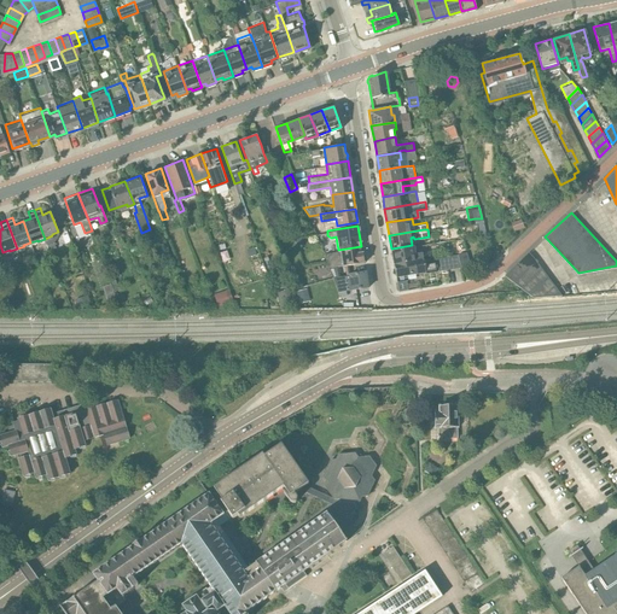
[(458,252),(461,265),(470,264),(463,234),(454,235),(458,252)]
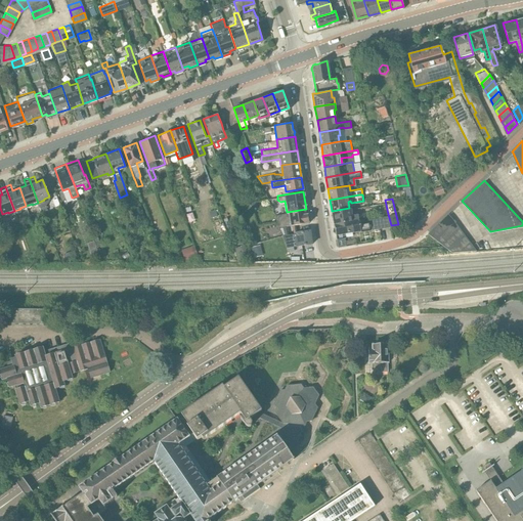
[(349,208),(332,211),(334,223),(360,219),(366,218),(365,212),(351,214),(350,208),(349,208)]
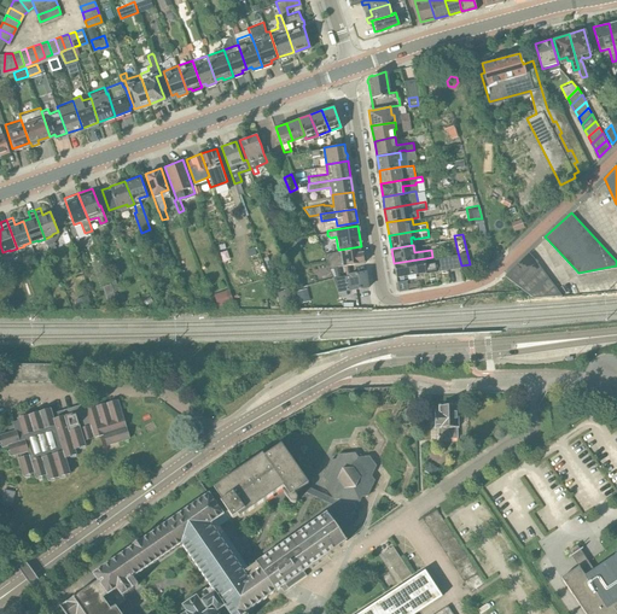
[(361,246),(338,250),(324,252),(327,263),(342,261),(343,264),(364,262),(361,246)]
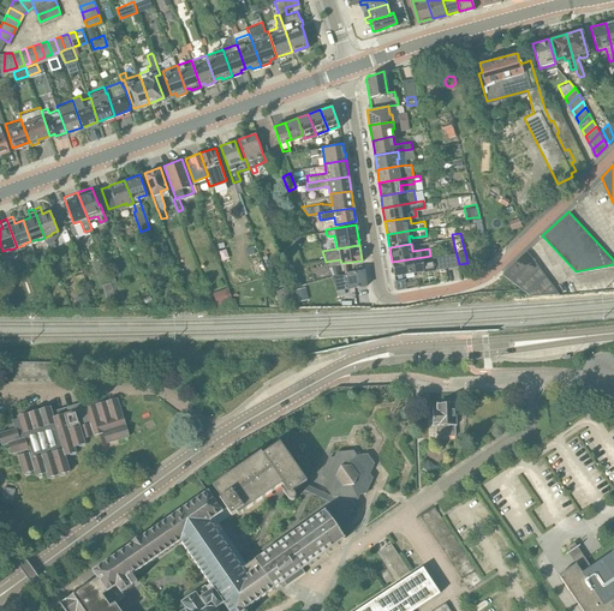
[(526,250),(502,273),(530,294),(559,293),(530,255),(526,250)]
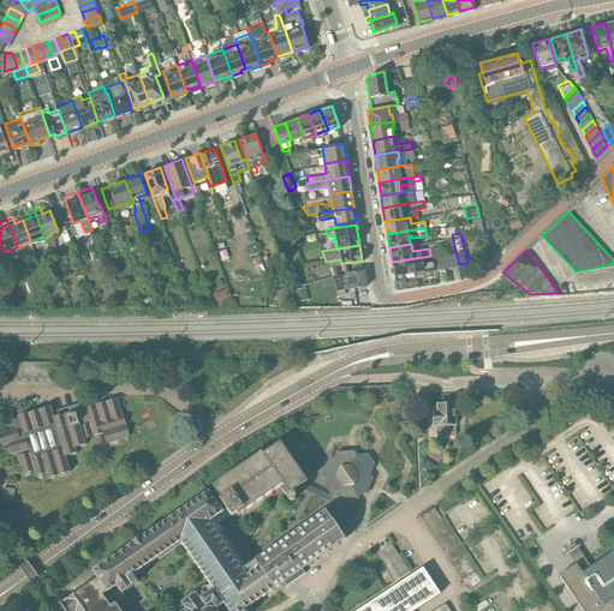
[(459,264),(455,251),(434,255),(436,268),(459,264)]
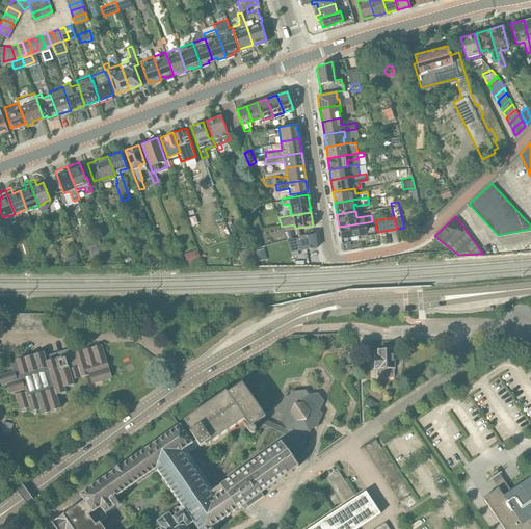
[(366,222),(339,227),(341,237),(363,233),(363,235),(375,233),(374,226),(367,227),(366,222)]
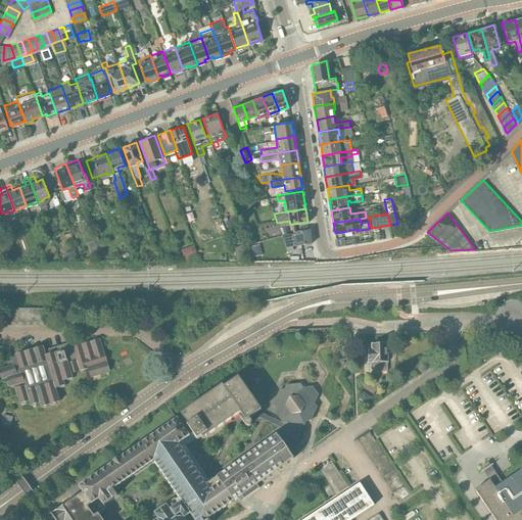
[(296,244),(311,242),(309,229),(280,234),(284,246),(296,243),(296,244)]
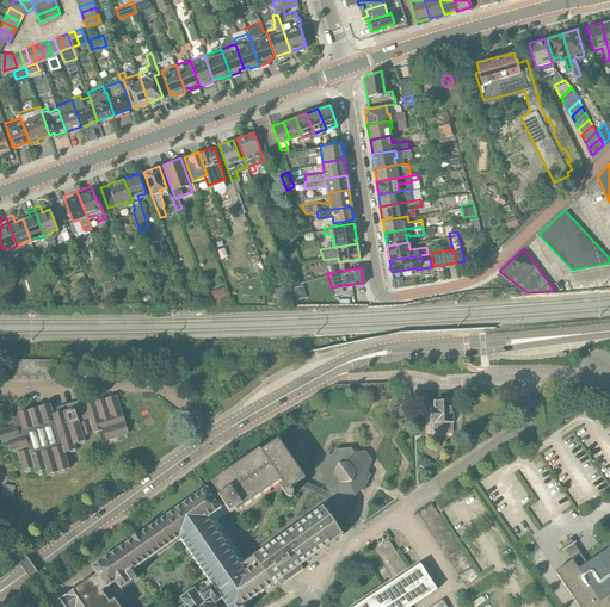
[(293,295),(288,279),(271,285),(277,301),(293,295)]
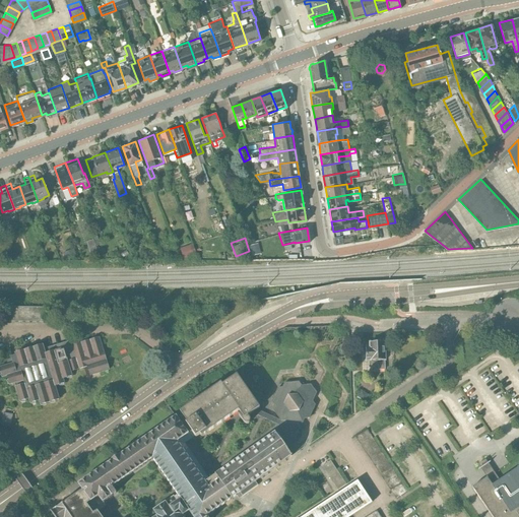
[(258,241),(250,243),(252,253),(260,251),(258,241)]
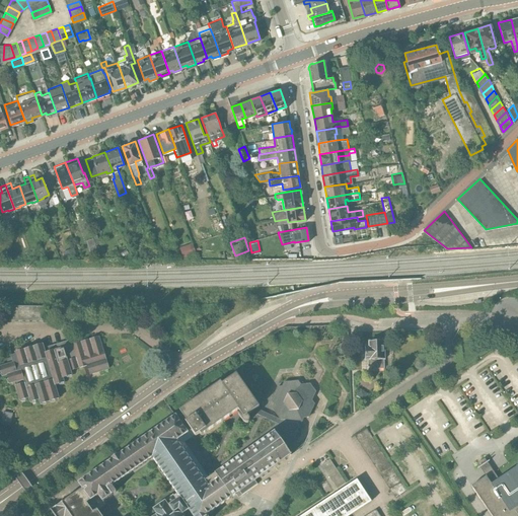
[(182,256),(196,251),(192,241),(178,246),(182,256)]
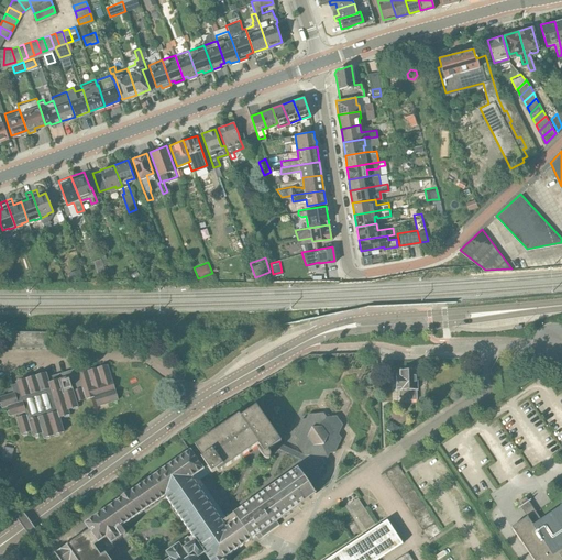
[(102,264),(96,266),(99,274),(106,272),(102,264)]
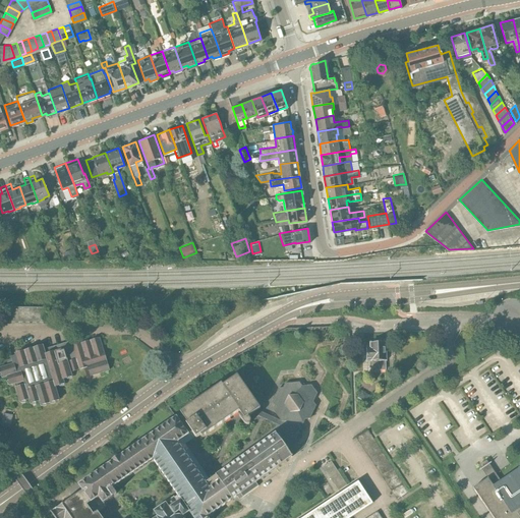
[(72,253),(69,247),(62,250),(65,256),(72,253)]
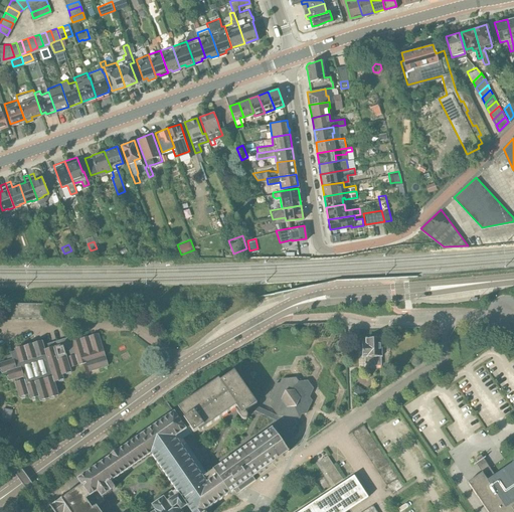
[(15,350),(10,351),(12,358),(0,362),(0,365),(2,371),(6,370),(9,378),(22,374),(23,378),(14,381),(19,394),(27,392),(29,396),(38,394),(39,398),(57,392),(53,379),(62,376),(61,372),(70,369),(69,365),(87,360),(89,369),(107,363),(98,332),(62,343),(60,338),(42,343),(41,339),(14,347),(15,350)]
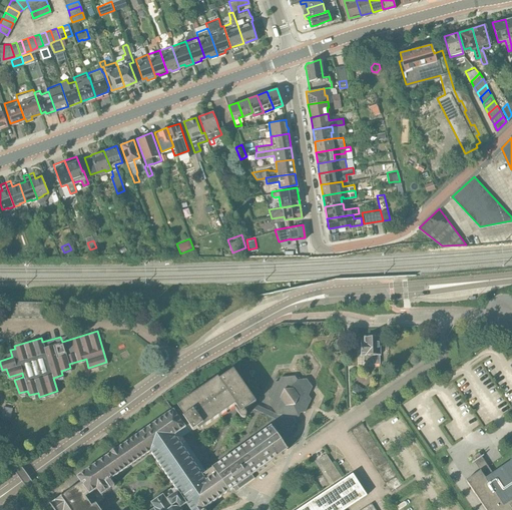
[(379,336),(379,335),(365,335),(365,336),(361,336),(361,337),(358,337),(358,343),(361,343),(361,347),(360,347),(361,353),(364,353),(364,359),(371,358),(371,362),(380,361),(379,347),(384,347),(384,336),(379,336)]
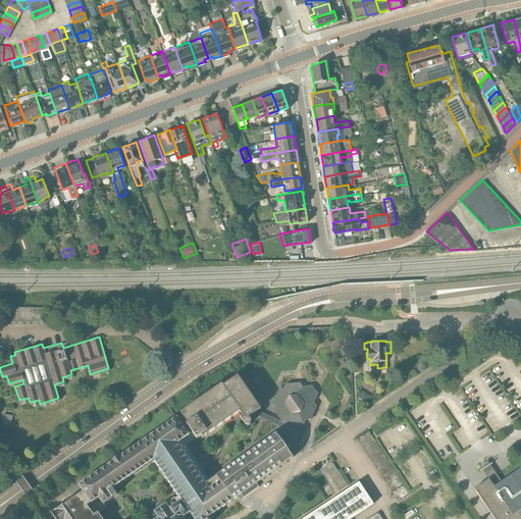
[(187,518),(185,518),(183,516),(185,514),(184,513),(188,510),(194,518),(346,518),(372,502),(358,481),(300,518),(208,518),(206,516),(241,491),(244,496),(250,491),(247,486),(292,455),(290,453),(297,448),(293,443),(301,425),(299,422),(303,422),(305,417),(310,417),(315,404),(313,400),(317,392),(311,383),(302,384),(299,380),(284,382),(282,386),(278,386),(272,400),(275,404),(273,408),(281,419),(280,421),(257,409),(260,407),(237,373),(222,383),(221,381),(179,411),(183,414),(177,418),(175,416),(118,456),(117,455),(111,459),(112,460),(77,483),(82,489),(50,511),(55,518),(187,518)]
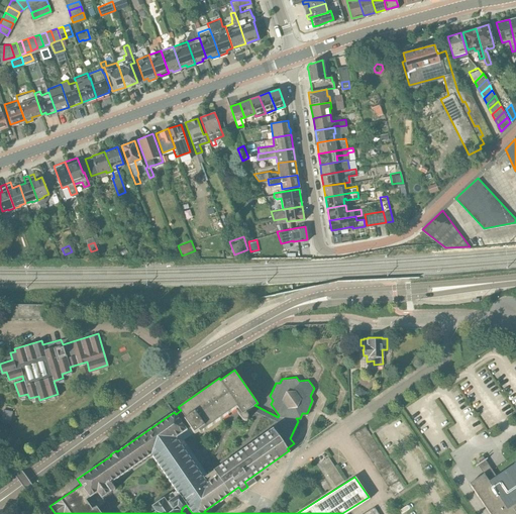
[(356,438),(369,430),(365,424),(352,432),(356,438)]
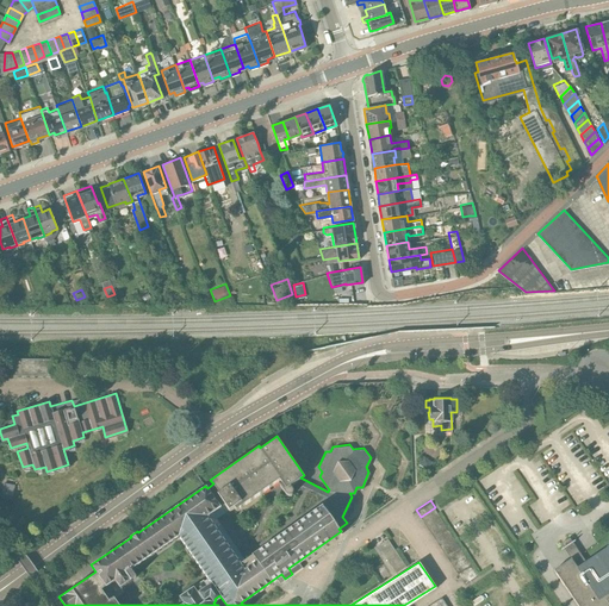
[(435,507),(421,517),(426,524),(440,514),(435,507)]
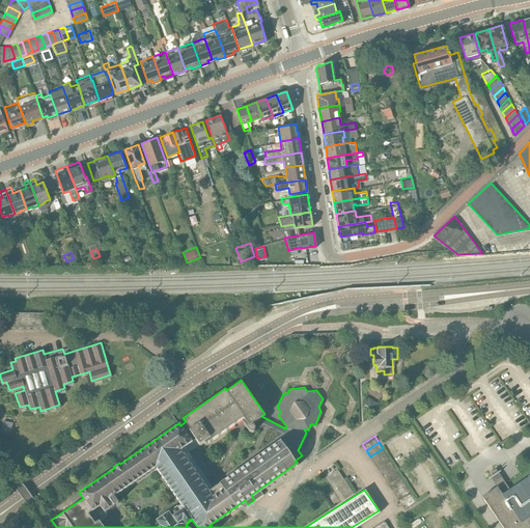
[(383,448),(370,456),(374,462),(386,454),(383,448)]
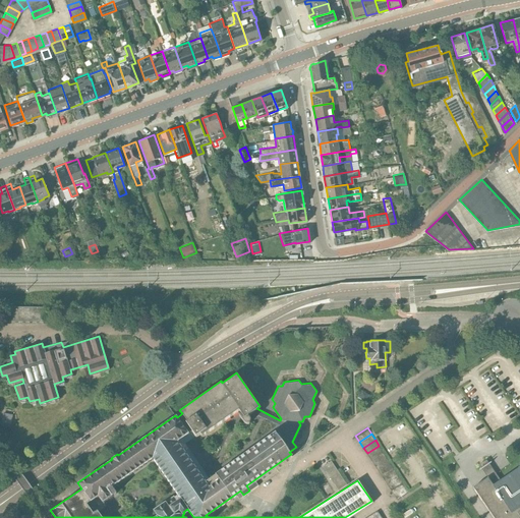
[(379,446),(367,453),(370,459),(383,451),(379,446)]
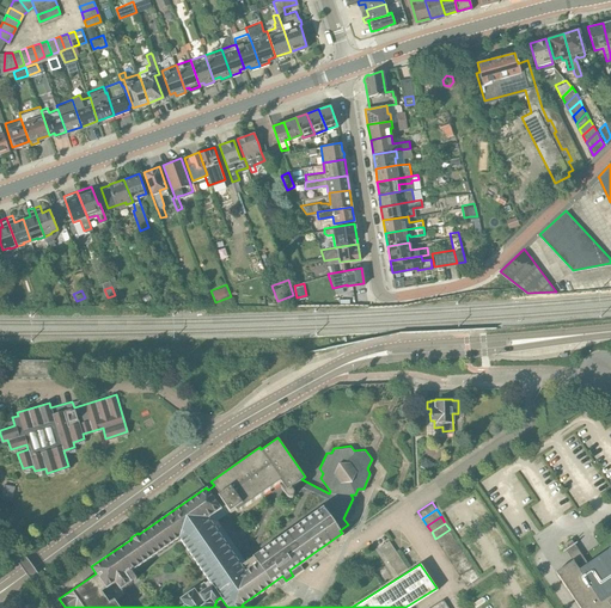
[(450,529),(435,539),(440,546),(454,536),(450,529)]
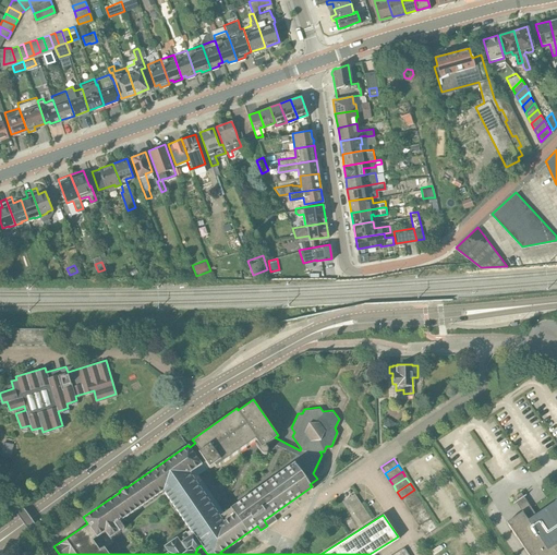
[(362,522),(371,517),(350,486),(341,492),(362,522)]
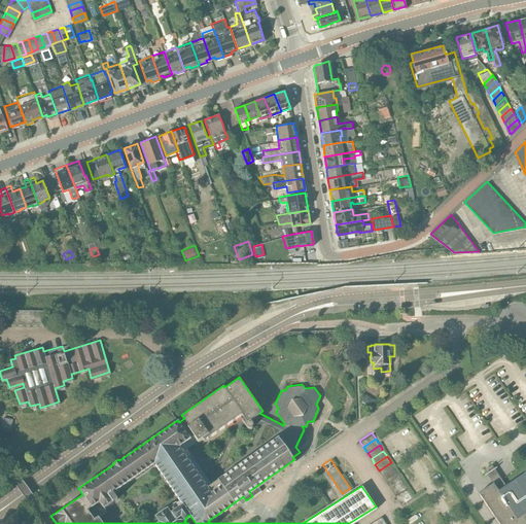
[(391,462),(379,470),(383,477),(395,468),(391,462)]
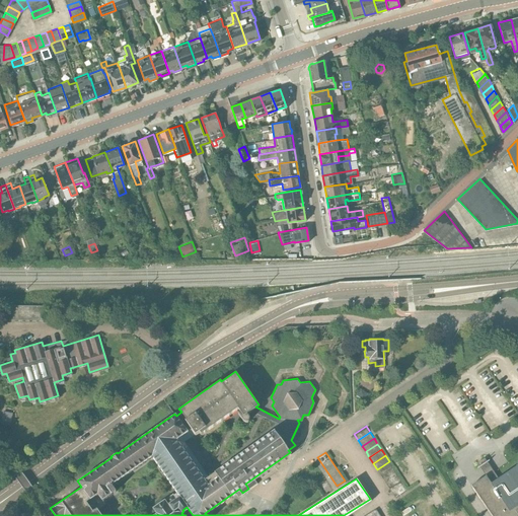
[(517,515),(517,460),(515,467),(491,483),(486,473),(473,482),(470,484),(492,515),(517,515)]
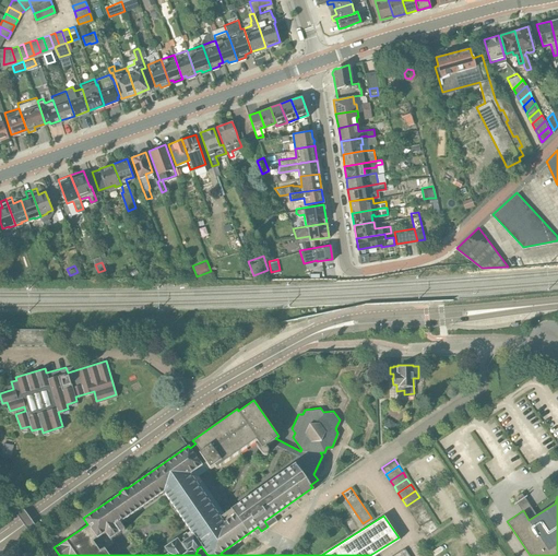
[(419,497),(406,506),(411,512),(424,504),(419,497)]
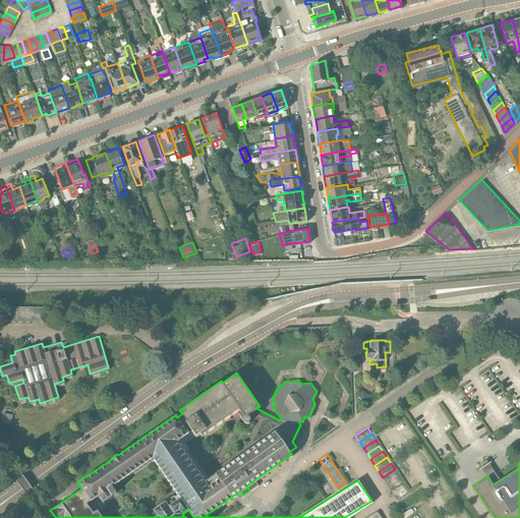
[(387,483),(398,475),(395,469),(383,477),(387,483)]
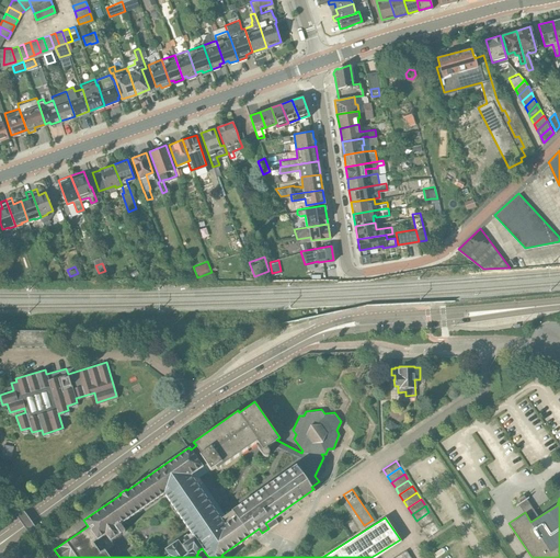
[(420,526),(433,519),(429,512),(416,521),(420,526)]
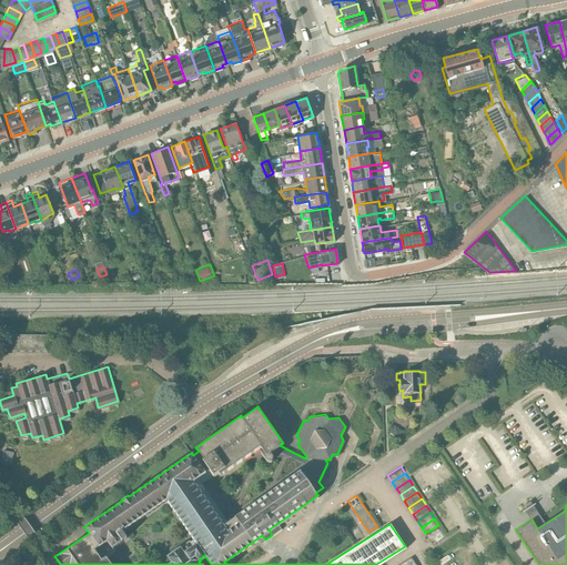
[(438,525),(425,533),(432,544),(445,535),(438,525)]
